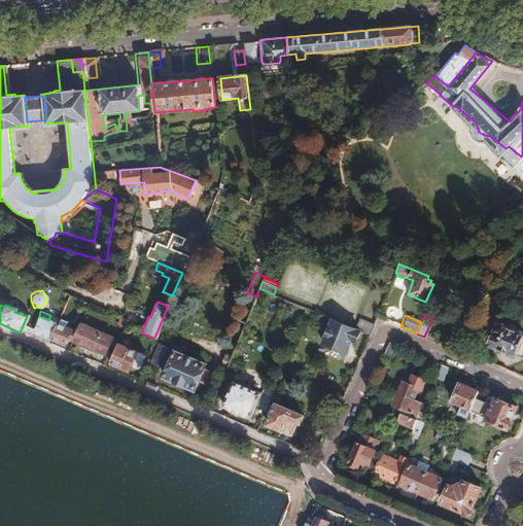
[(26,326),(23,325),(20,332),(46,344),(49,338),(56,322),(48,320),(39,316),(33,329),(26,326)]
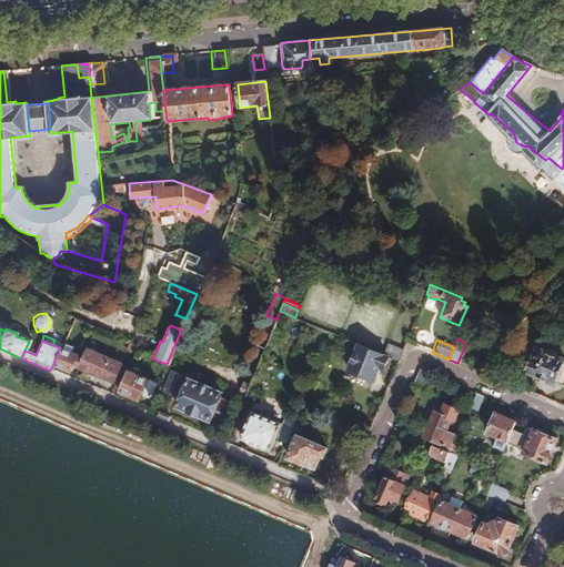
[(133,346),(127,343),(124,350),(131,353),(132,350),(133,346)]
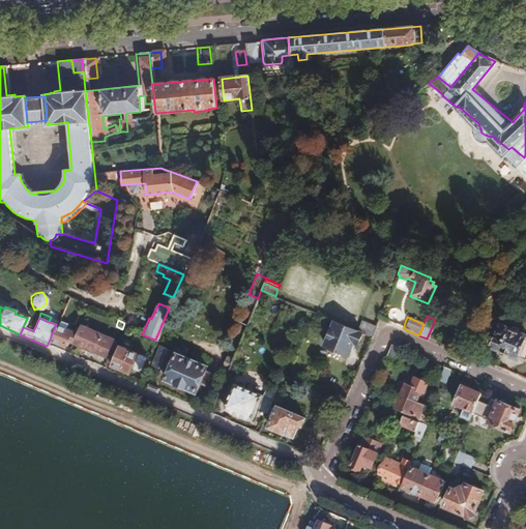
[(356,330),(333,321),(323,346),(347,355),(352,343),(356,344),(360,333),(370,338),(375,326),(360,320),(356,330)]
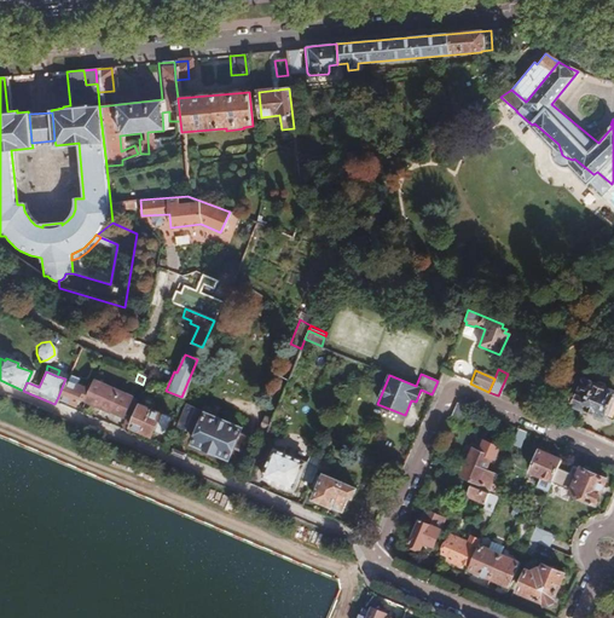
[(77,397),(84,400),(88,388),(65,379),(58,397),(74,404),(77,397)]
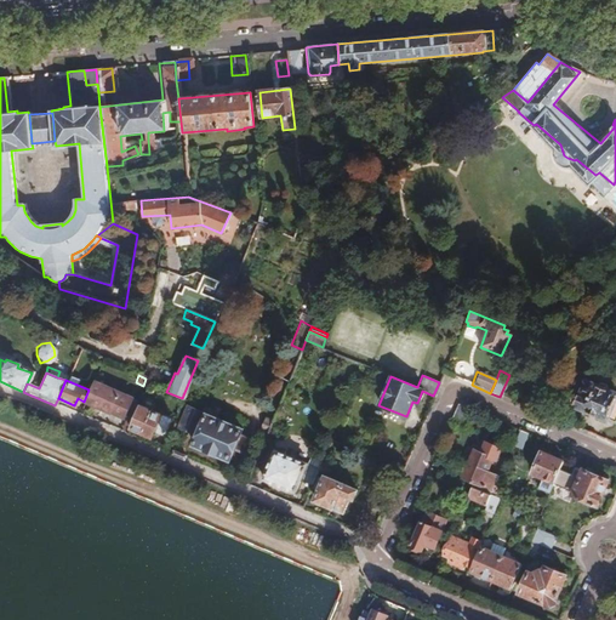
[(583,384),(576,380),(571,391),(580,394),(575,407),(605,420),(606,419),(614,421),(615,416),(615,396),(615,397),(615,396),(615,393),(605,390),(608,387),(606,385),(602,382),(598,384),(597,387),(585,381),(583,384)]
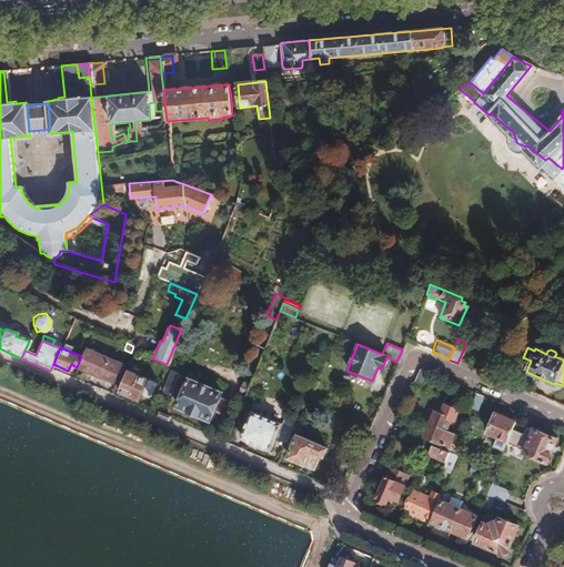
[(81,356),(77,367),(99,376),(100,374),(113,381),(120,364),(84,348),(81,356)]
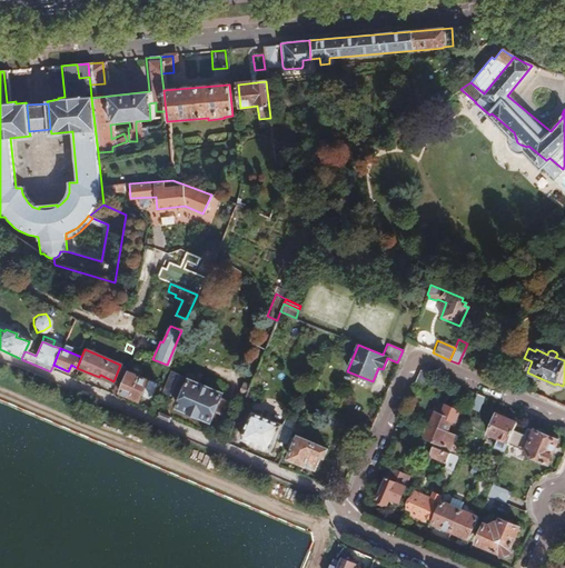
[(155,382),(126,370),(117,390),(137,399),(139,394),(149,397),(155,382)]
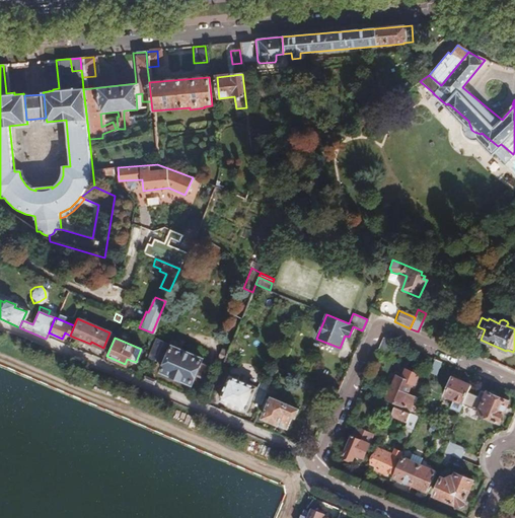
[(379,338),(373,353),(385,358),(392,343),(379,338)]
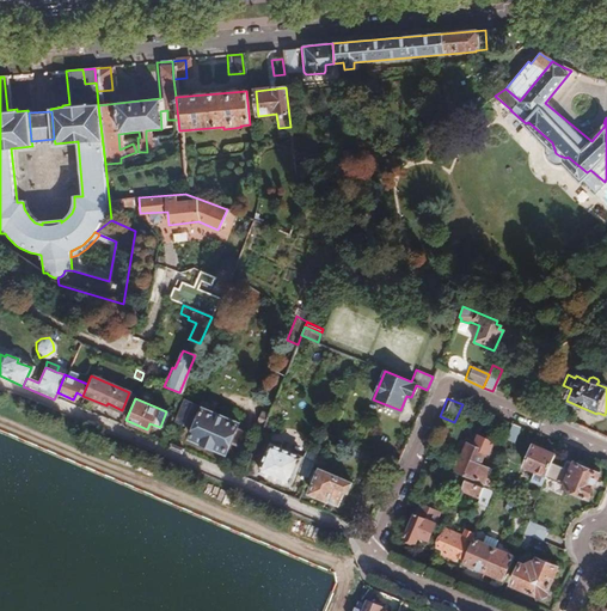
[(235,423),(183,399),(175,420),(194,428),(189,438),(224,452),(227,443),(235,446),(243,432),(234,428),(235,423)]
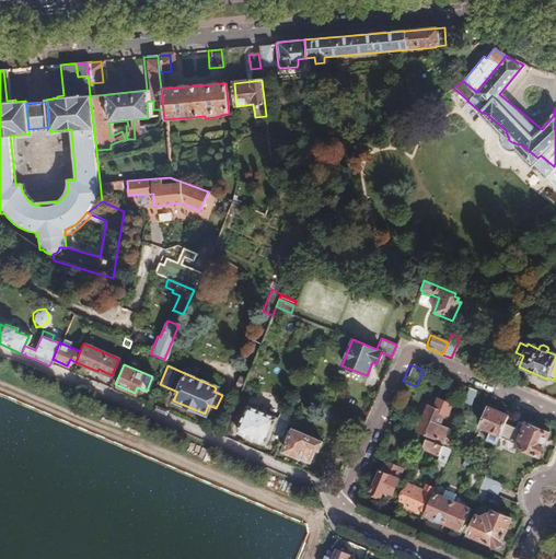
[(473,391),(465,387),(460,403),(467,405),(473,391)]
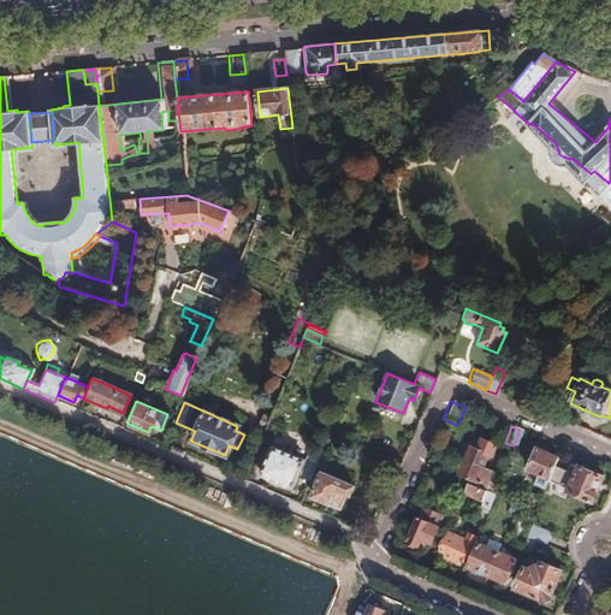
[(454,473),(485,486),(488,477),(490,478),(492,472),(481,467),(486,455),(466,445),(454,473)]
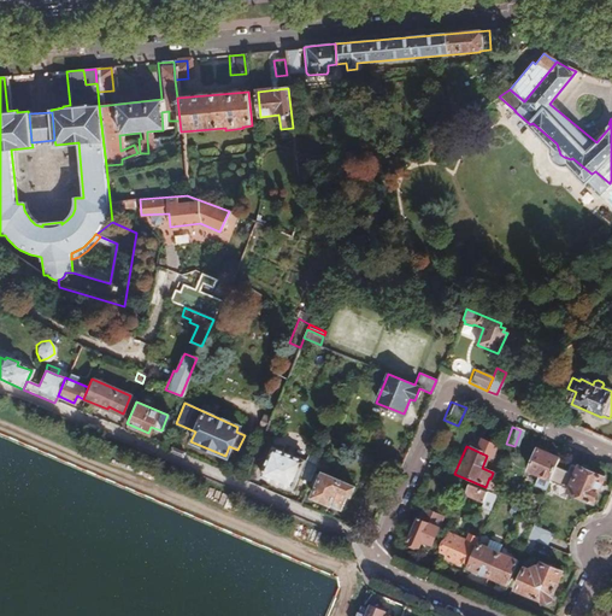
[(295,475),(301,459),(271,447),(260,475),(290,487),(295,475)]
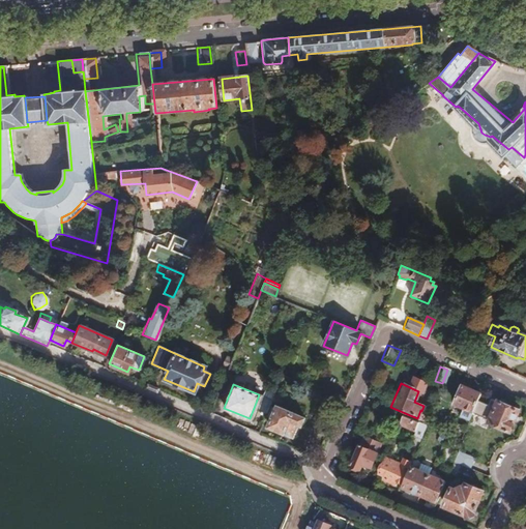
[(469,412),(477,393),(459,386),(451,405),(469,412)]
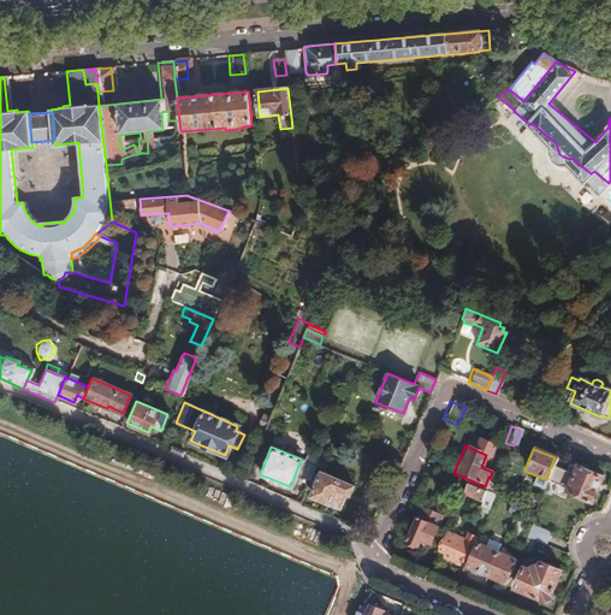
[(301,459),(295,474),(308,479),(314,465),(301,459)]
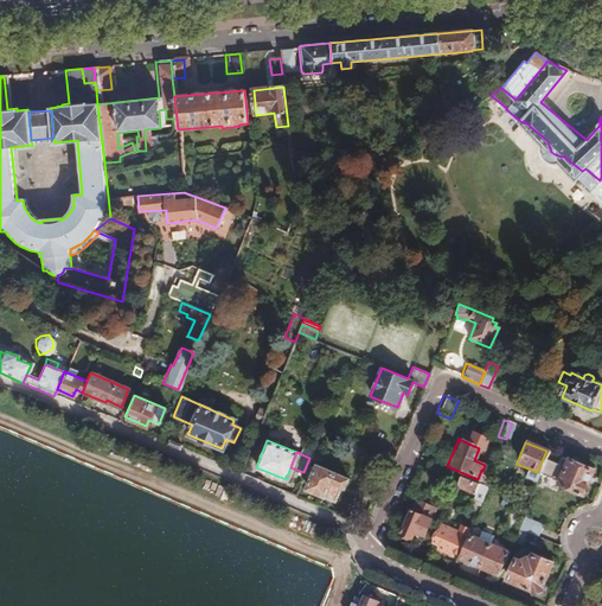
[(590,470),(565,459),(555,485),(578,495),(590,470)]
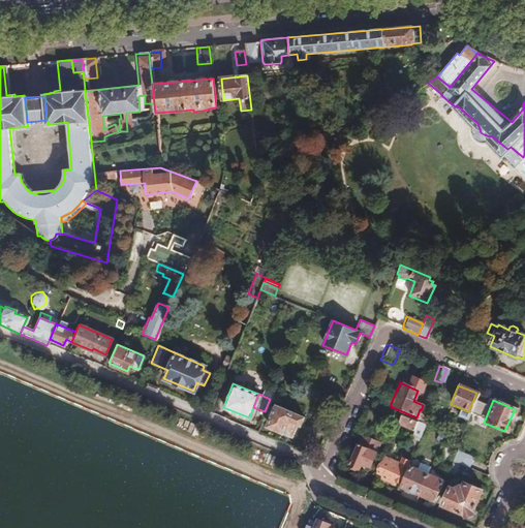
[(304,415),(275,404),(266,425),(290,435),(296,421),(301,423),(304,415)]
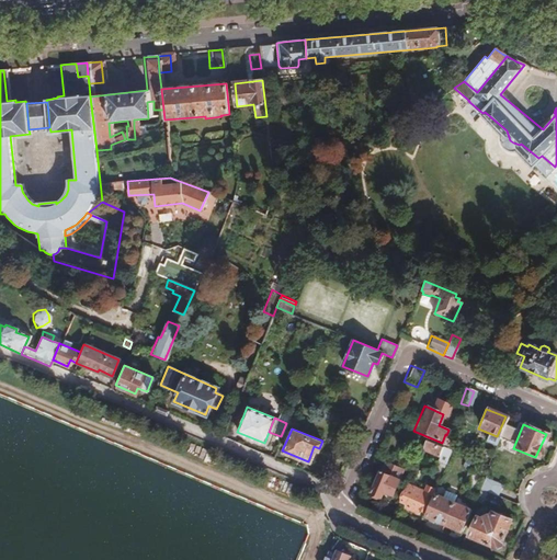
[(421,446),(424,440),(408,433),(405,440),(421,446)]
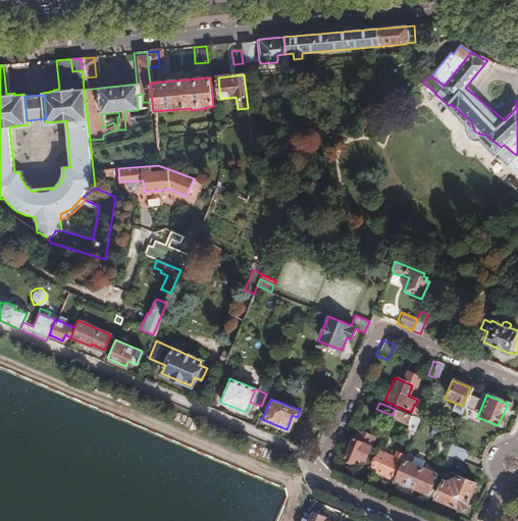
[(417,419),(410,415),(395,409),(392,415),(389,421),(412,431),(417,419)]
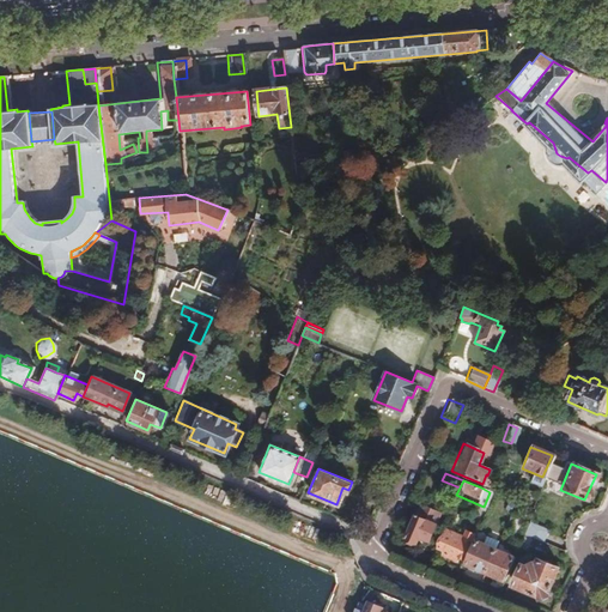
[(437,514),(415,504),(412,515),(432,525),(437,514)]
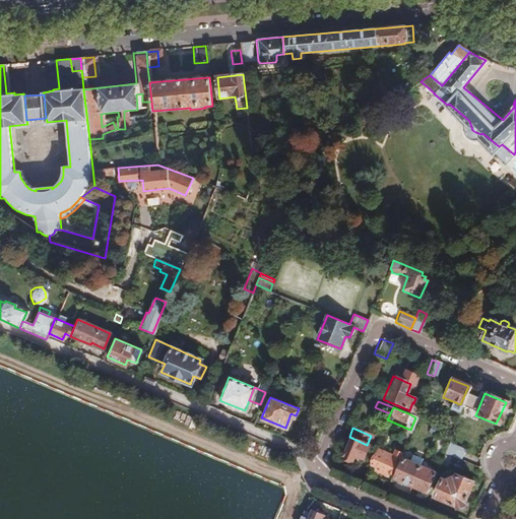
[(367,445),(349,437),(341,456),(351,460),(353,455),(361,458),(367,445)]
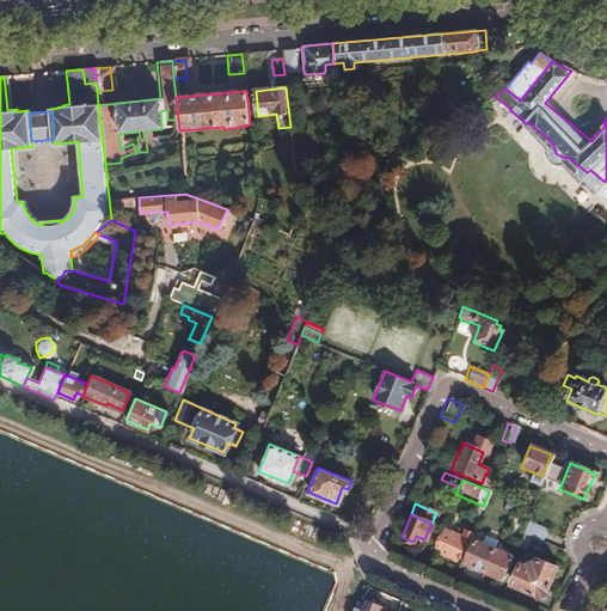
[(543,530),(525,521),(520,532),(528,536),(538,541),(543,530)]
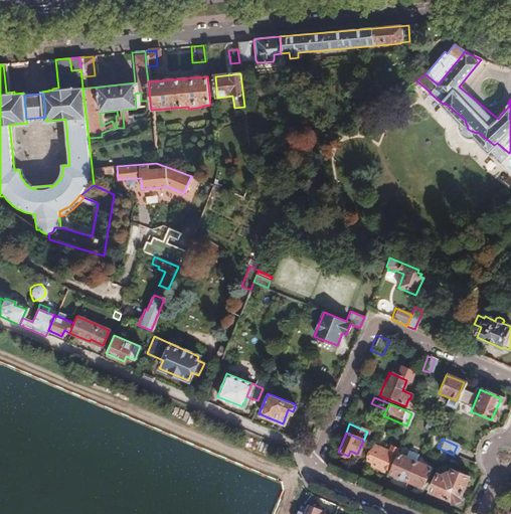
[(385,451),(371,445),(365,459),(373,463),(372,466),(380,470),(381,467),(387,470),(396,449),(388,445),(385,451)]
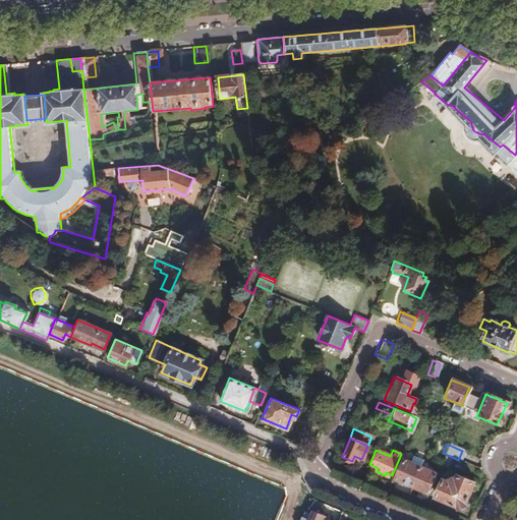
[(450,456),(443,453),(438,464),(445,467),(447,463),(450,456)]
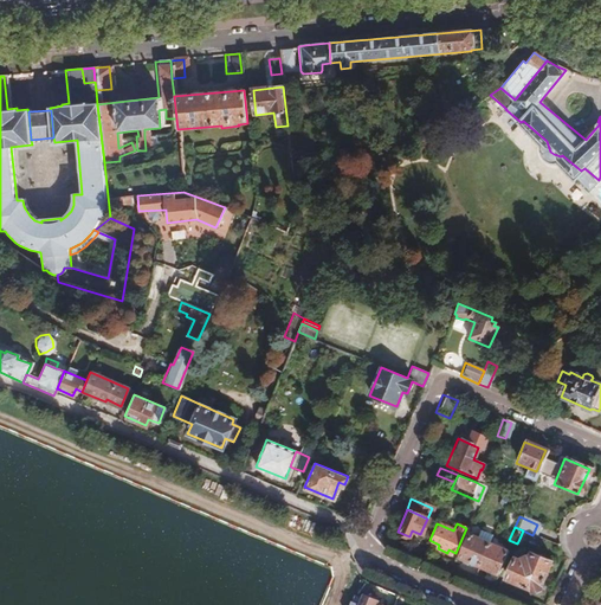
[(475,538),(486,542),(489,535),(478,531),(475,538)]
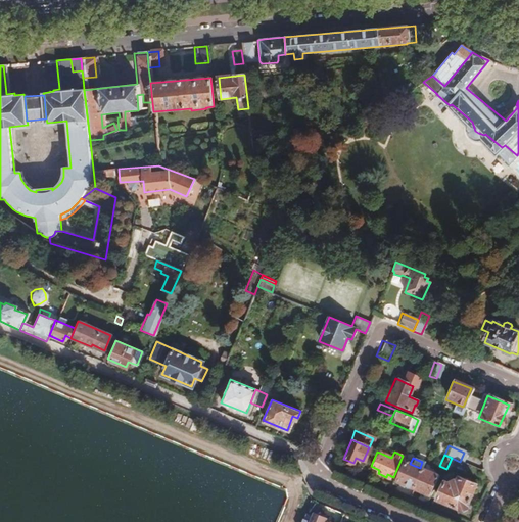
[(460,462),(452,458),(449,465),(463,471),(466,464),(460,462)]
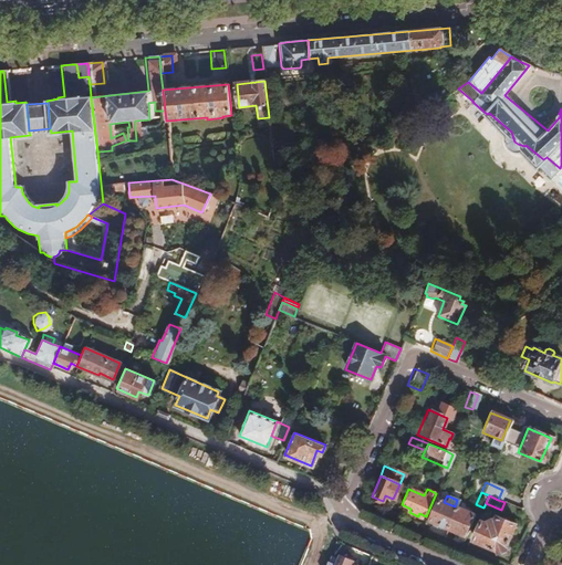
[(427,520),(445,527),(455,506),(444,502),(436,499),(427,520)]
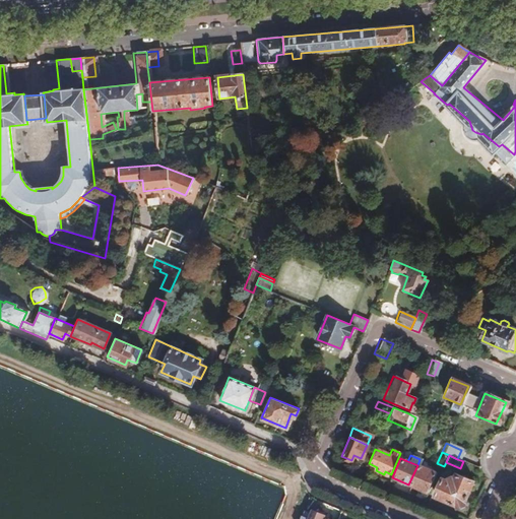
[(426,492),(434,472),(417,465),(408,484),(426,492)]
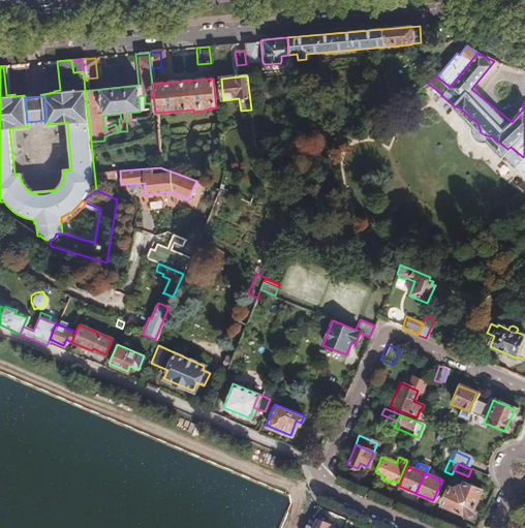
[(470,510),(480,488),(463,480),(461,486),(460,483),(453,486),(454,489),(449,487),(440,504),(462,513),(463,515),(469,513),(469,510),(470,510)]
